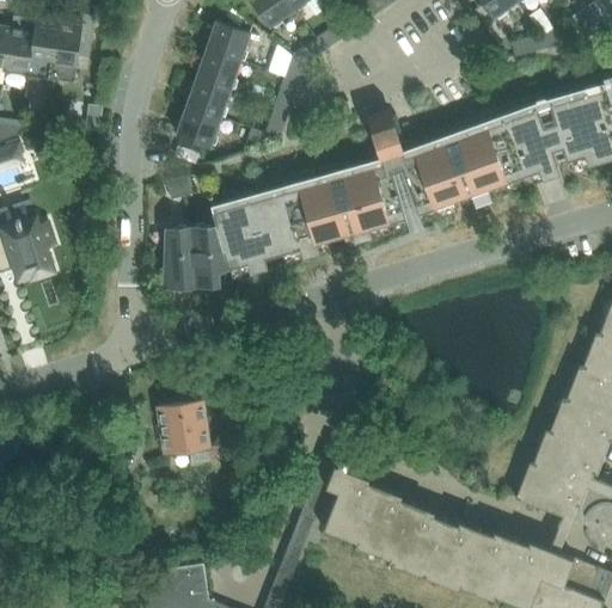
[(295,12),(286,0),(249,0),(270,30),(295,12)]
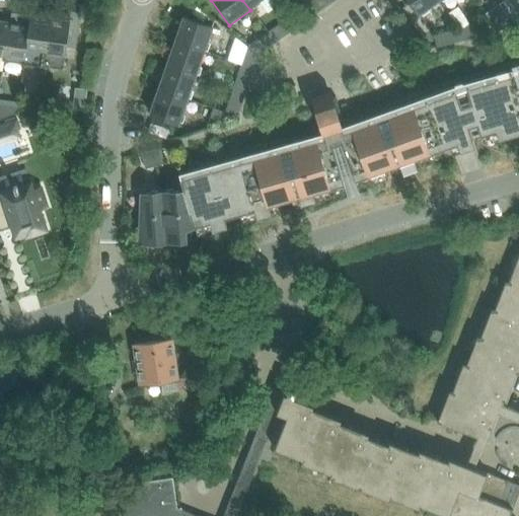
[(242,0),(250,10),(265,0),(242,0)]
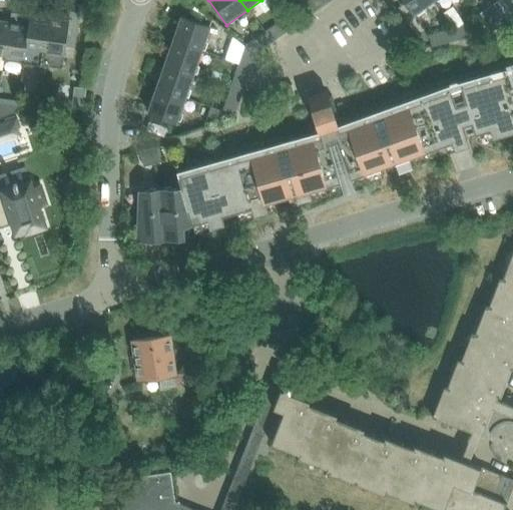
[(312,0),(313,1),(308,4),(316,15),(337,0),(312,0)]
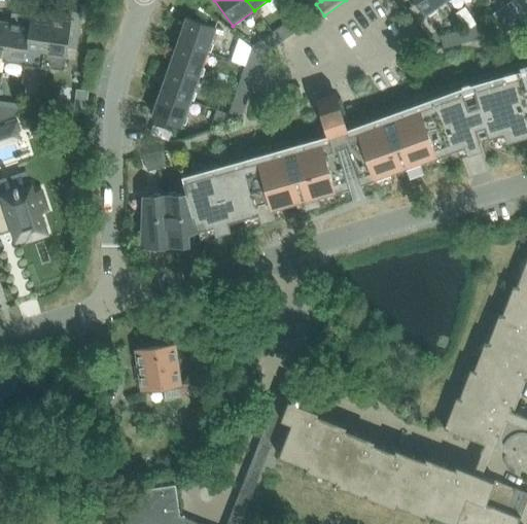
[(412,0),(415,4),(425,19),(446,4),(443,0),(412,0)]
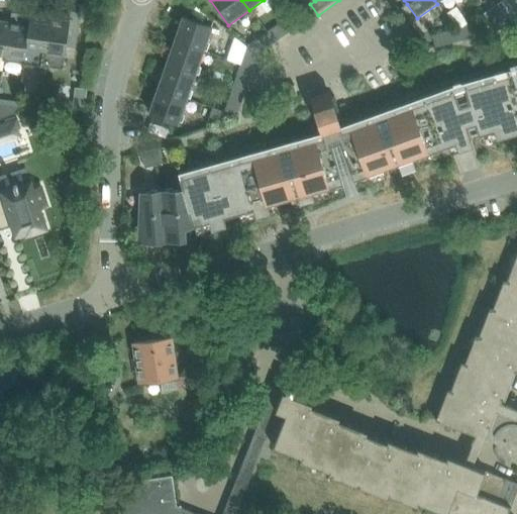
[(310,4),(289,19),(296,30),(318,15),(310,4)]
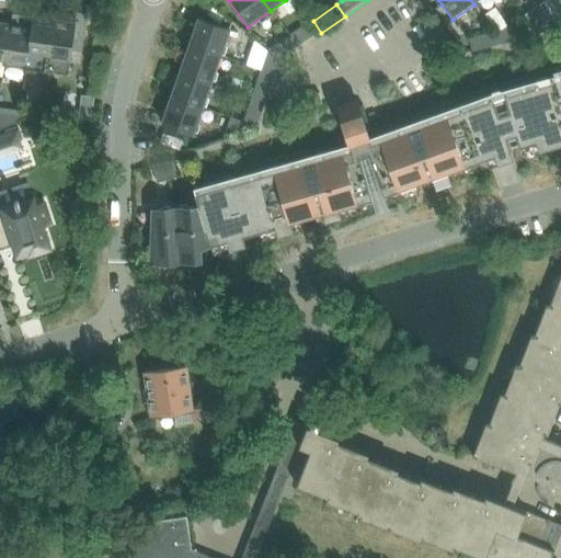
[(484,18),(495,34),(496,34),(501,47),(530,40),(527,25),(507,31),(494,10),(484,18)]
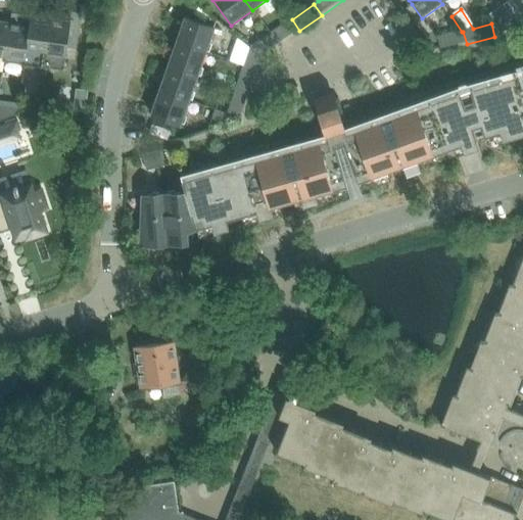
[(70,14),(69,24),(80,25),(82,15),(70,14)]
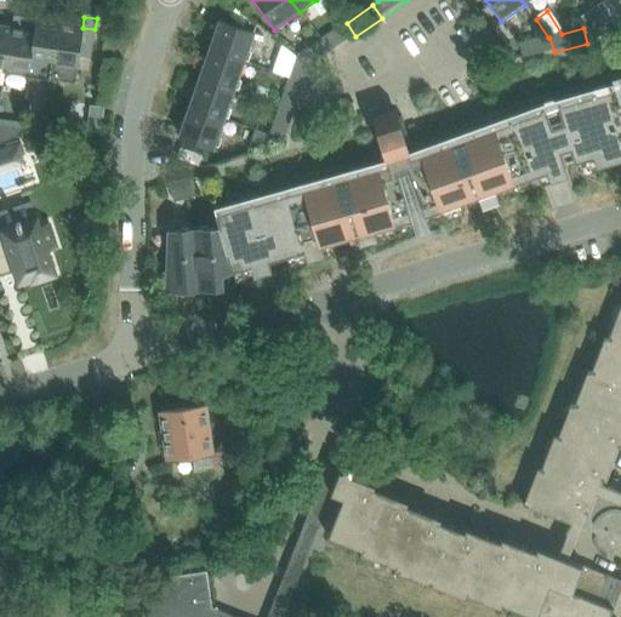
[(11,30),(5,76),(28,80),(36,22),(20,20),(17,32),(11,30)]
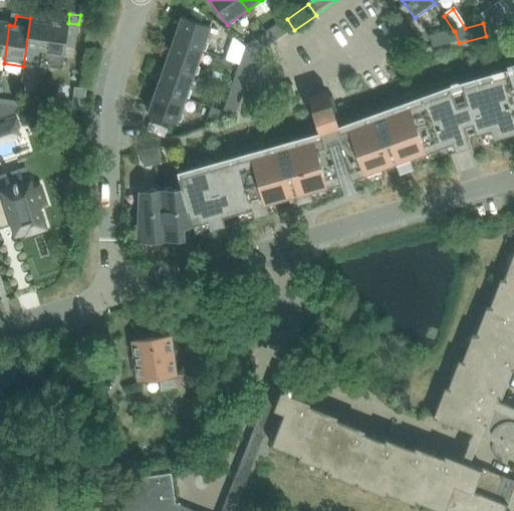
[(507,16),(483,23),(486,36),(511,29),(507,16)]
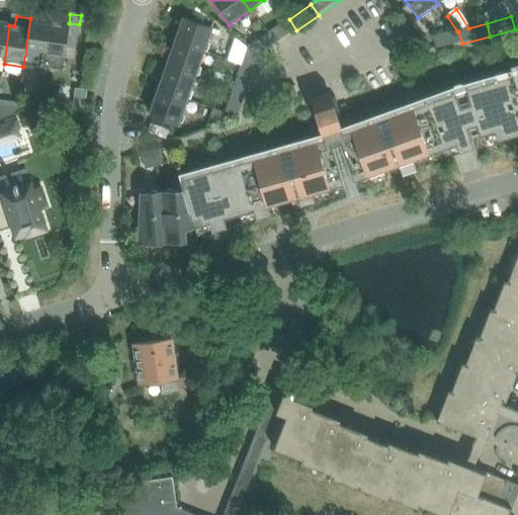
[(30,18),(23,67),(44,70),(45,60),(44,60),(50,21),(35,19),(30,18)]
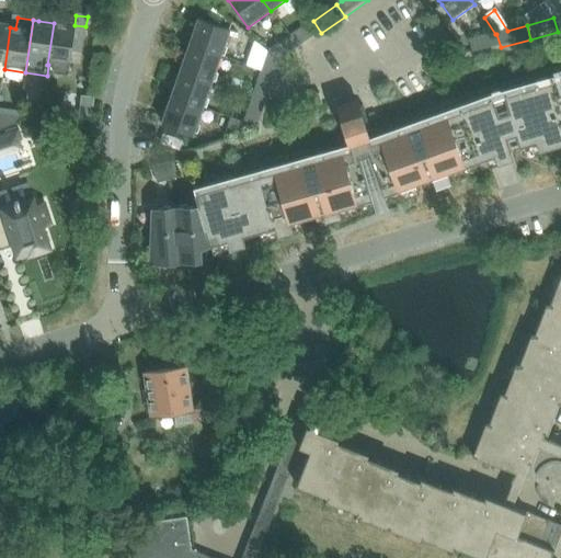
[(313,21),(292,37),(299,49),(321,33),(313,21)]
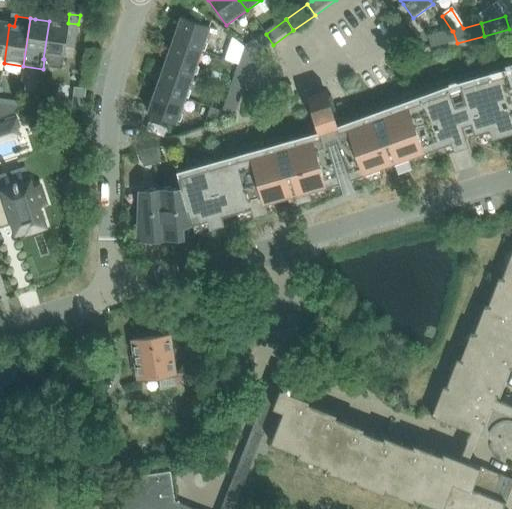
[(181,20),(173,44),(201,54),(210,30),(181,20)]
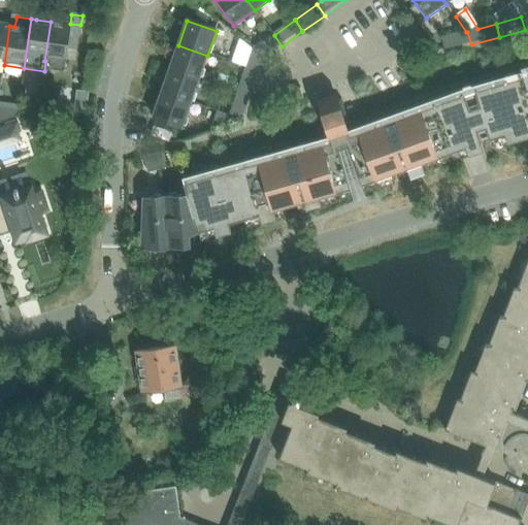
[(45,61),(44,71),(63,74),(65,63),(67,50),(77,52),(80,25),(70,24),(70,25),(51,22),(44,61),(45,61)]
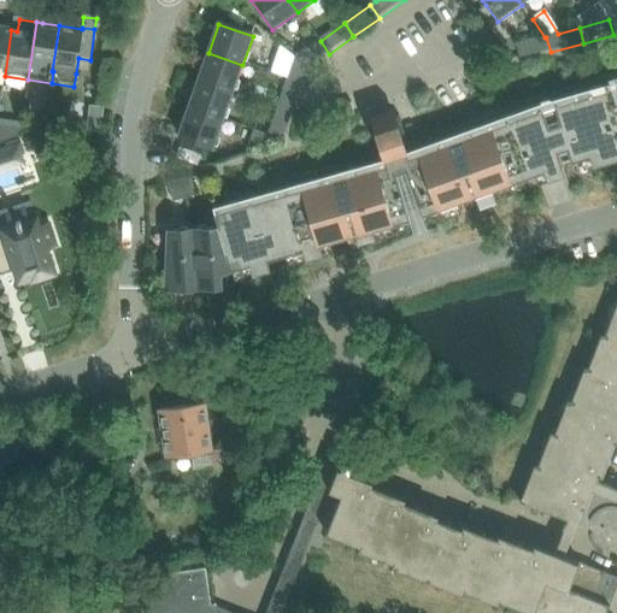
[(0,75),(5,76),(11,30),(6,29),(0,28),(0,75)]
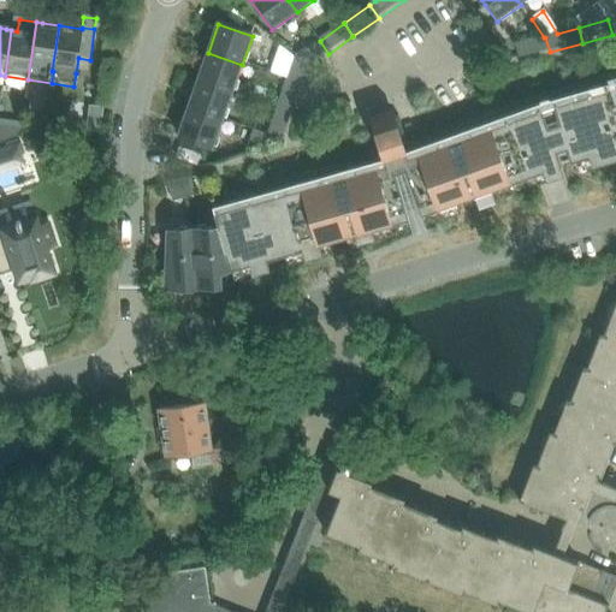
[(545,37),(544,37),(514,46),(517,60),(550,52),(545,37)]
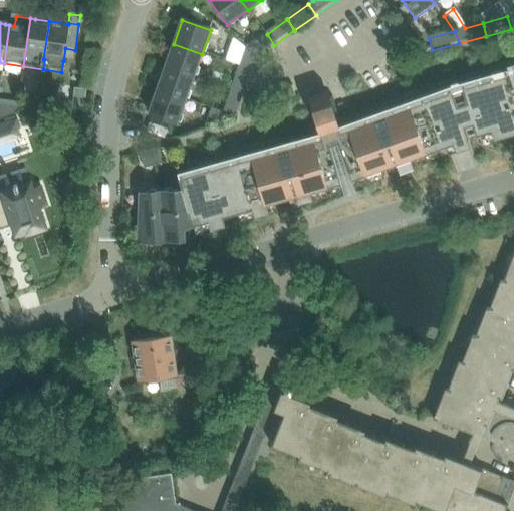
[(267,34),(247,48),(258,56),(274,45),(267,34)]
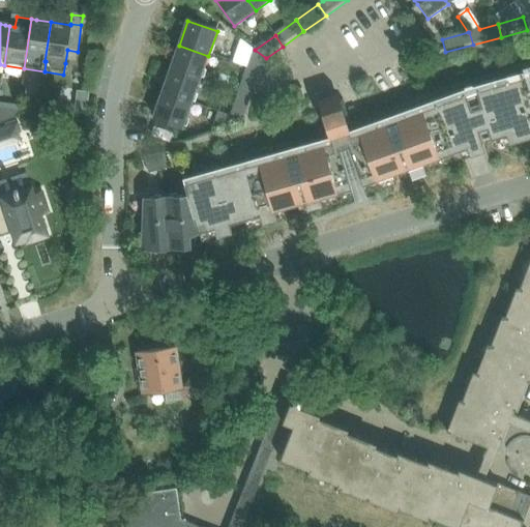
[(179,46),(170,70),(200,81),(208,56),(179,46)]
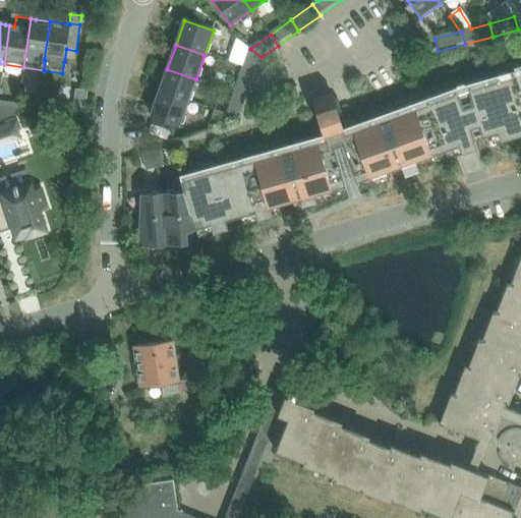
[(249,50),(242,69),(254,74),(261,58),(262,57),(250,49),(249,50)]
